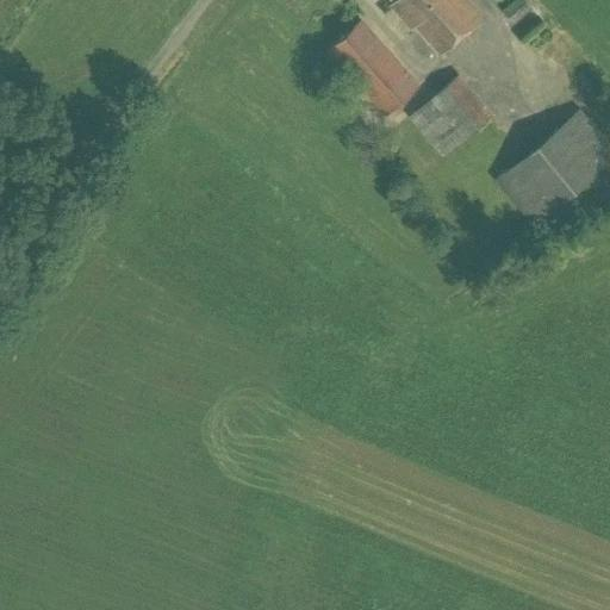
[(390,0),(392,2),(390,4),(410,27),(415,24),(440,54),(481,18),(465,0),(390,0)]
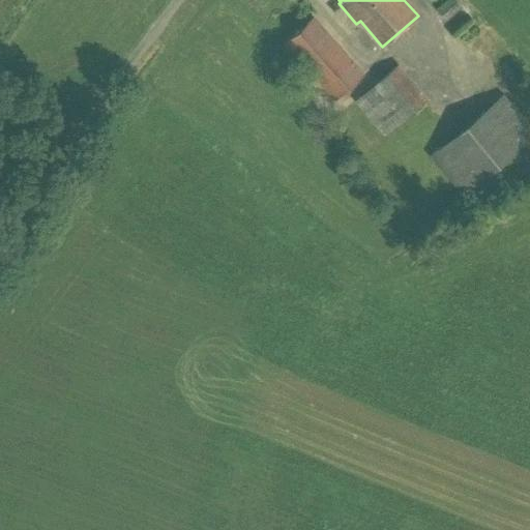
[(444,21),(462,6),(455,0),(447,0),(436,10),(444,21)]
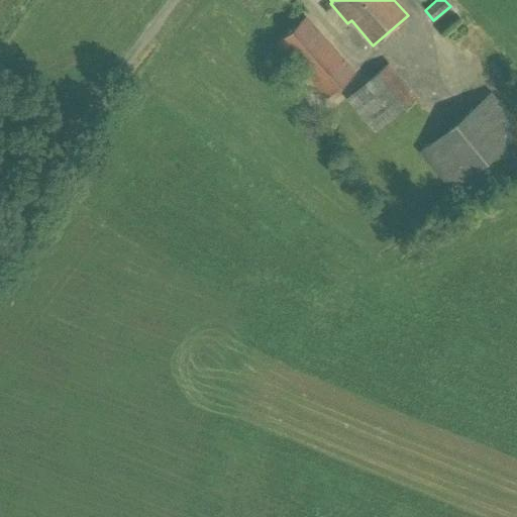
[(326,98),(354,73),(306,18),(278,42),(326,98)]
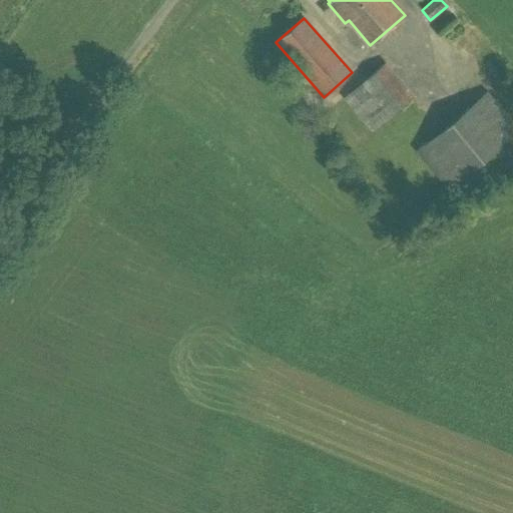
[(372,132),(414,95),(386,61),(343,98),(372,132)]
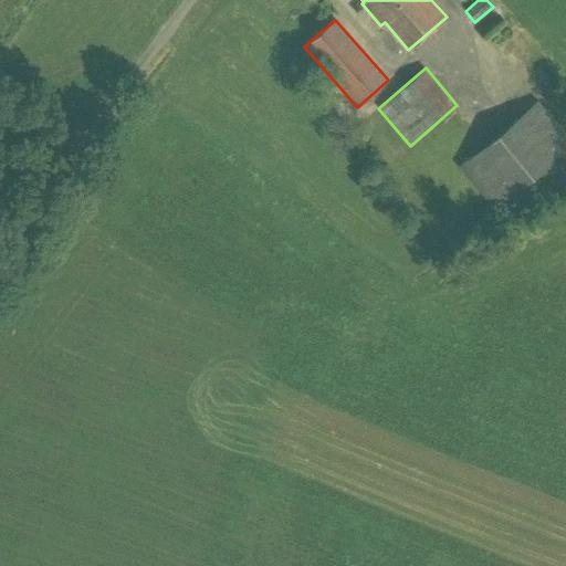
[(517,212),(546,190),(533,175),(565,146),(565,135),(537,102),(460,166),(493,207),(505,198),(517,212)]
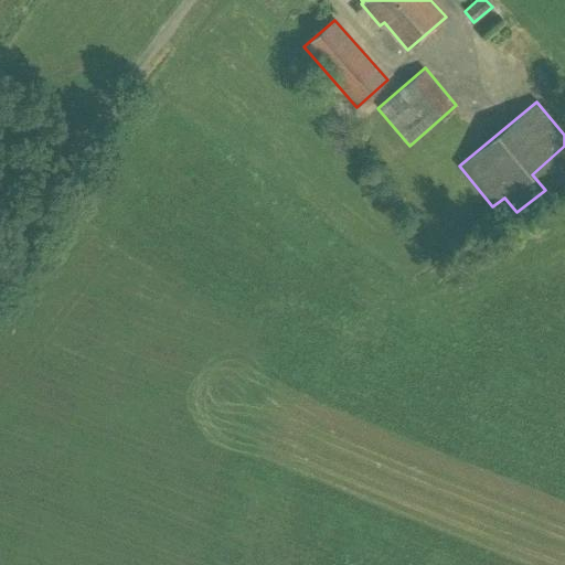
All buildings are outlined.
